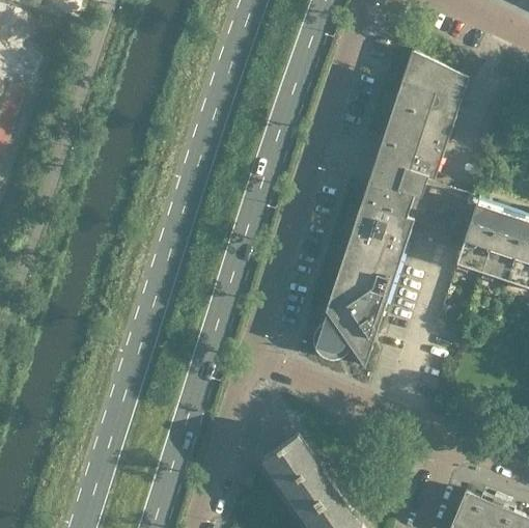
[(365,189),(361,203),(413,221),(419,223),(415,235),(461,250),(477,198),(442,187),(426,182),(426,178),(434,182),(468,78),(411,51),(382,139),(380,139),(364,188),(365,189)]
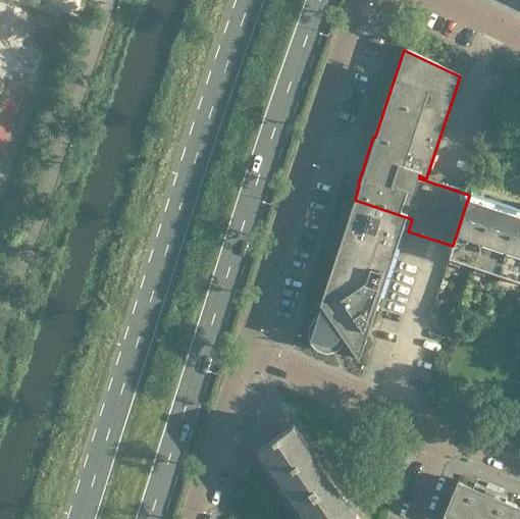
[(519,209),(471,194),(448,259),(519,282),(519,209)]
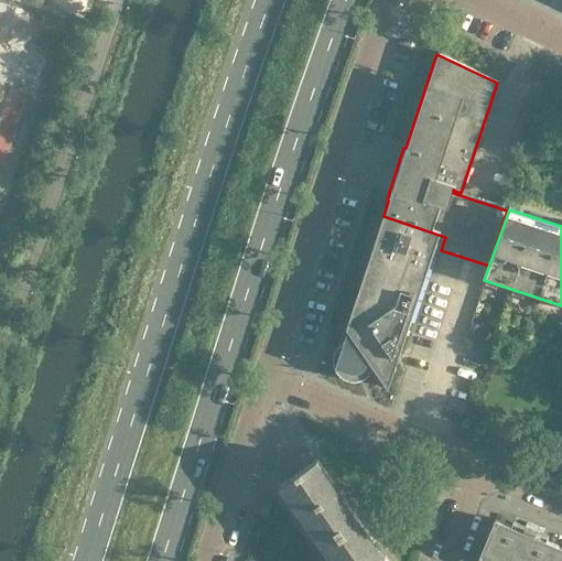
[(387,390),(439,235),(384,216),(345,331),(346,332),(347,332),(349,332),(346,342),(341,345),(337,347),(334,352),(333,358),(333,366),(335,371),(339,379),(344,381),(347,383),(350,384),(356,384),(359,383),(365,379),(368,377),(371,374),(373,369),(387,390)]
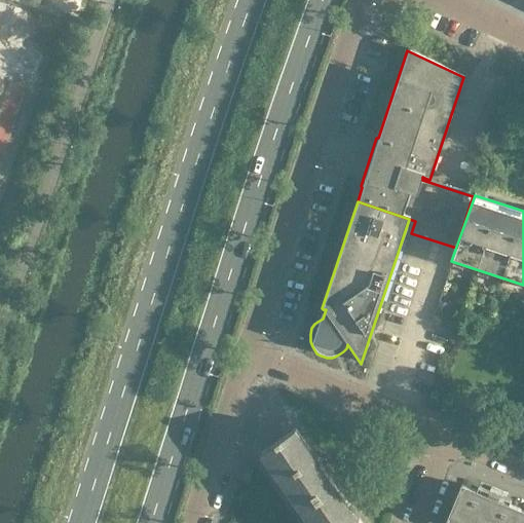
[(439,304),(436,313),(443,316),(446,306),(439,304)]
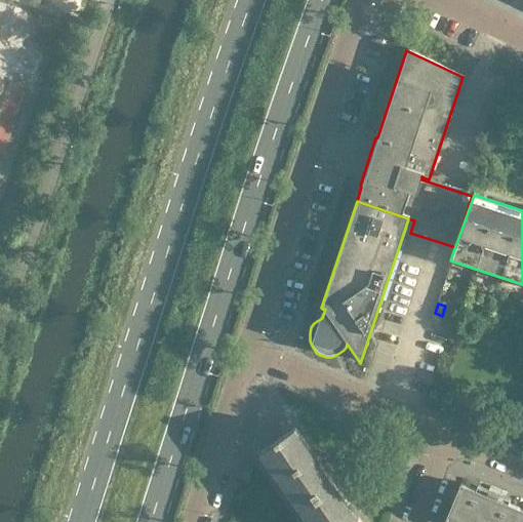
[(470,307),(467,317),(479,322),(483,311),(470,307)]
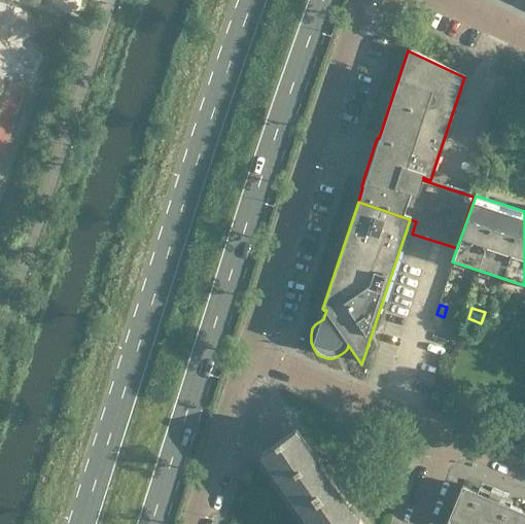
[(259,456),(260,456),(280,484),(300,513),(335,487),(328,478),(315,459),(295,430),(259,456)]
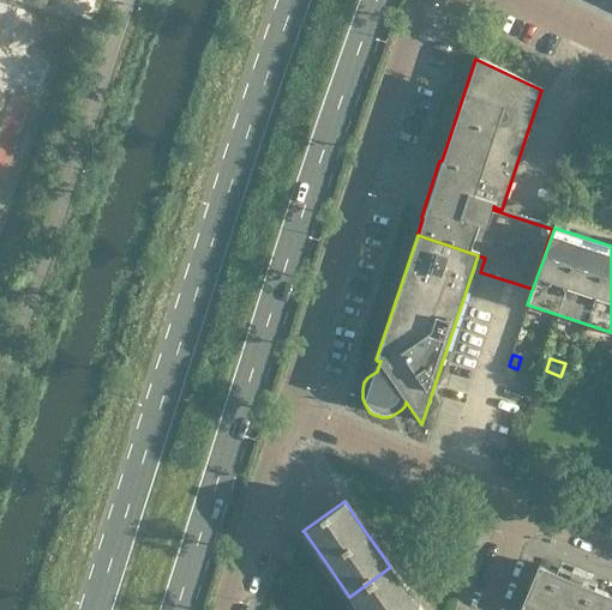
[(390,567),(349,597),(359,609),(421,609),(414,601),(390,567)]
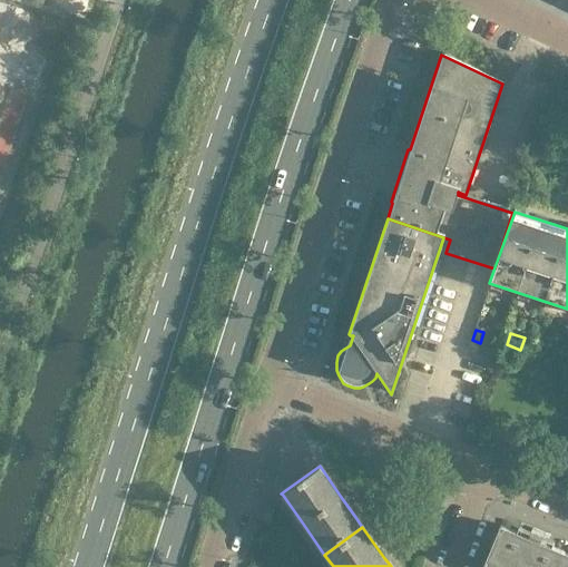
[(562,566),(567,557),(539,546),(540,541),(529,537),(528,540),(499,529),(485,563),(483,563),(482,566),(562,566)]
